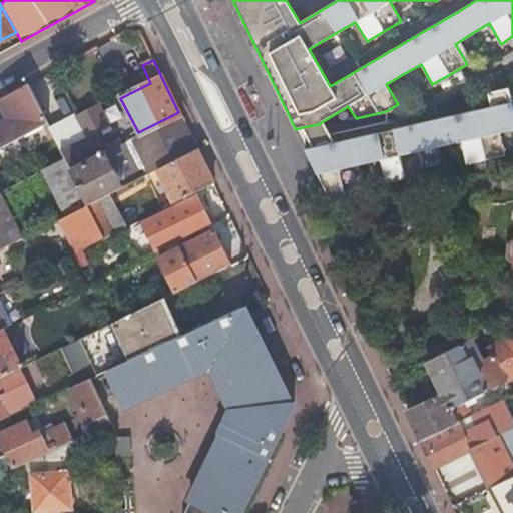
[(0,122),(0,149),(47,126),(26,86),(0,100),(0,108),(6,120),(0,122)]
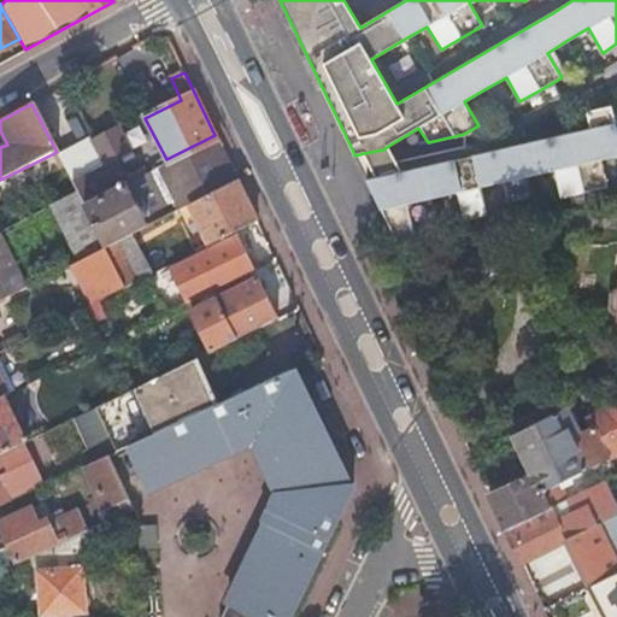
[(591,130),(566,135),(580,194),(607,188),(600,160),(616,156),(616,133),(611,106),(587,112),(591,130)]
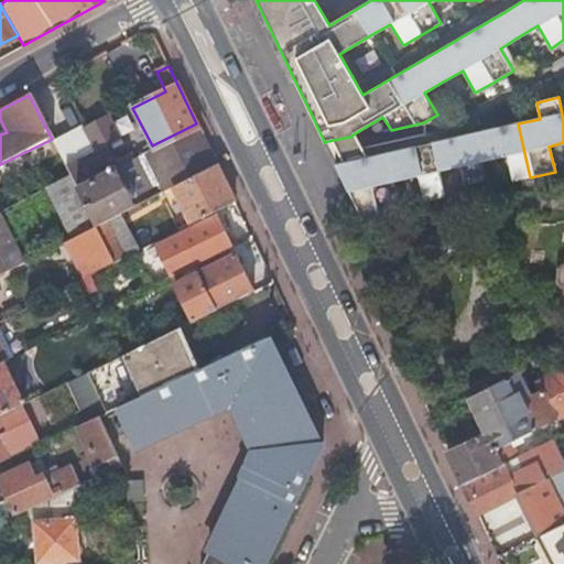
[(134,208),(164,193),(147,155),(132,163),(116,171),(112,164),(105,148),(118,142),(106,118),(82,130),(94,154),(66,167),(72,177),(96,227),(125,213),(134,208)]
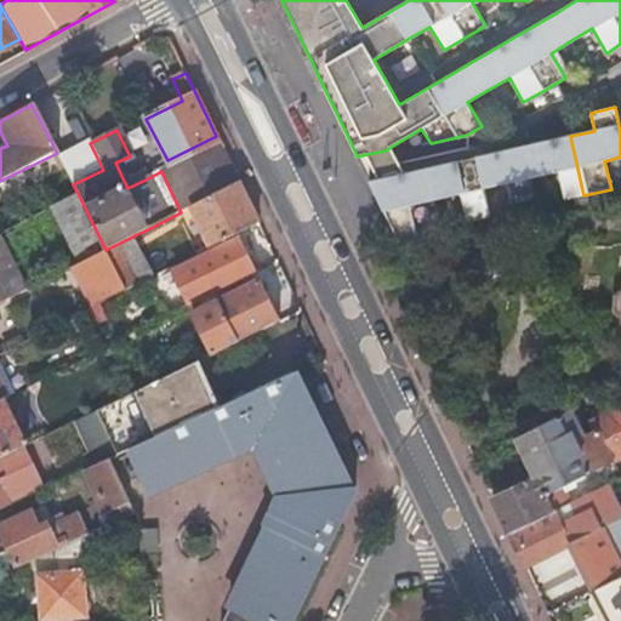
[(161,171),(181,212),(189,208),(239,183),(216,136),(167,160),(158,165),(161,171)]
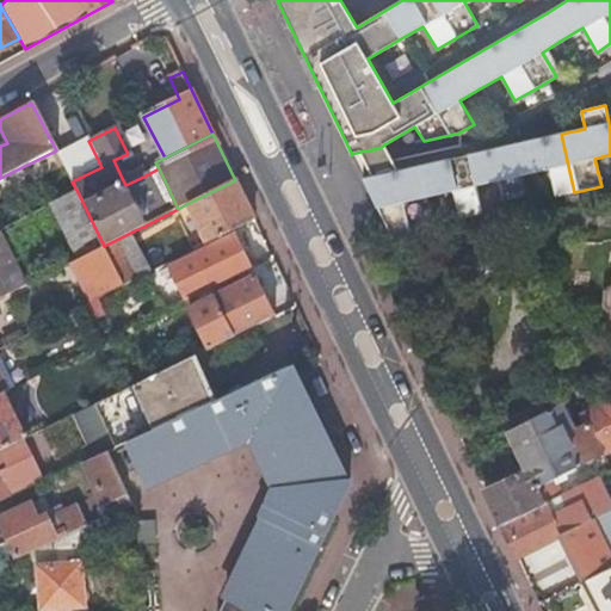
[(372,177),(363,178),(394,242),(413,246),(402,202),(452,191),(458,218),(505,208),(499,180),(548,170),(554,196),(574,192),(561,134),(397,171),(372,177)]
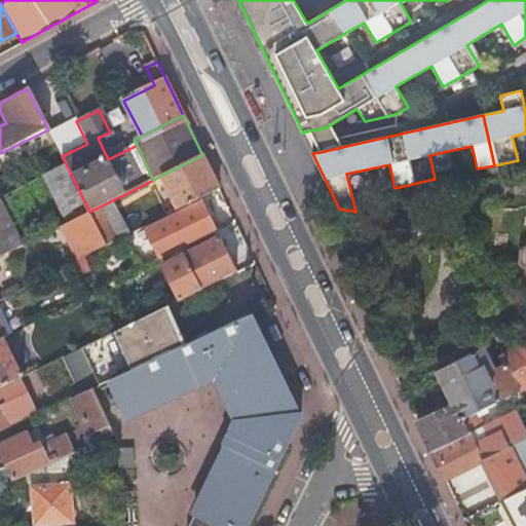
[(87,144),(76,121),(75,120),(49,133),(62,156),(87,144)]
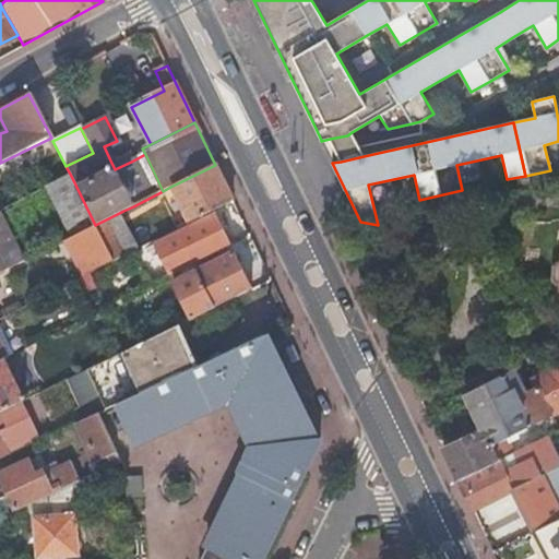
[(347,135),(330,139),(341,162),(364,156),(352,132),(347,135)]
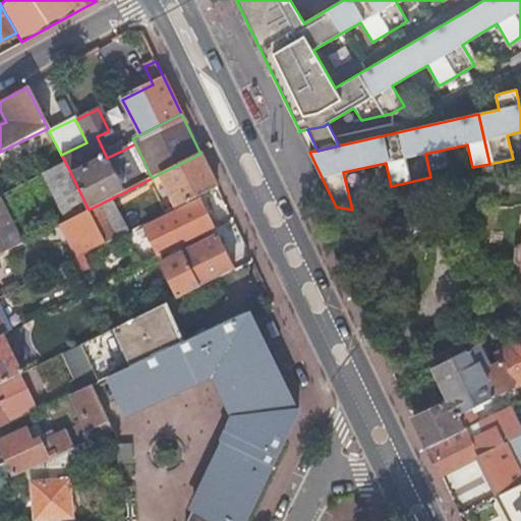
[(307,129),(299,131),(309,152),(317,151),(307,129)]
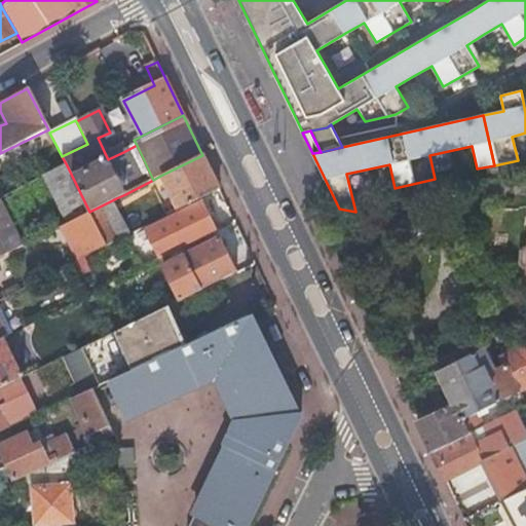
[(108,159),(123,152),(120,146),(105,153),(108,159)]
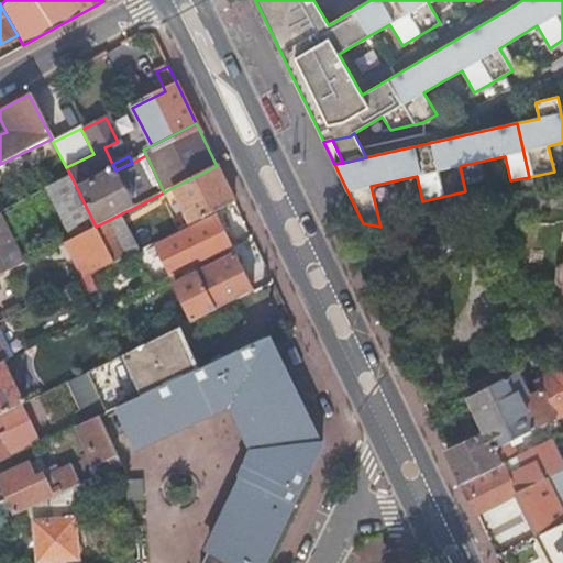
[(234,203),(217,166),(172,188),(191,225),(214,213),(234,203)]
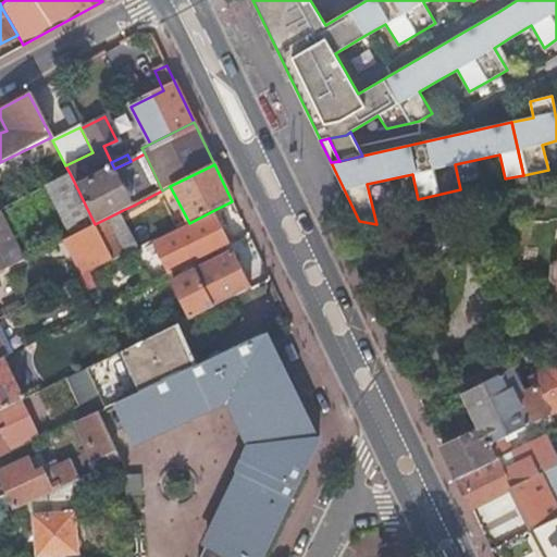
[(47,188),(71,236),(95,224),(71,175),(47,188)]
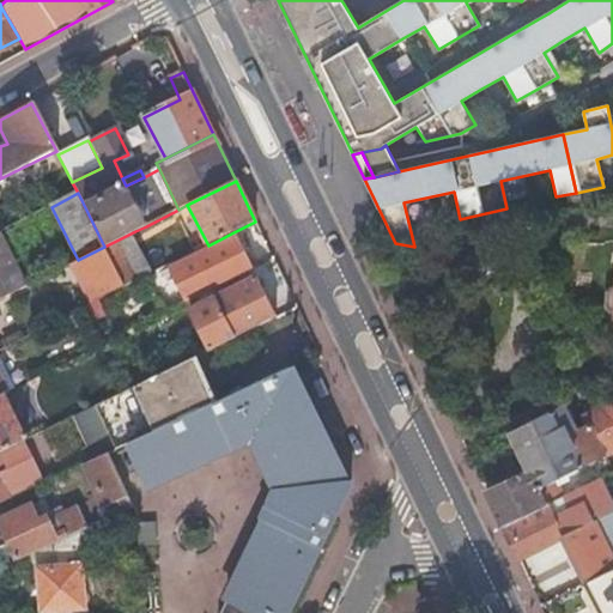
[(156,272),(135,231),(104,247),(125,287),(156,272)]
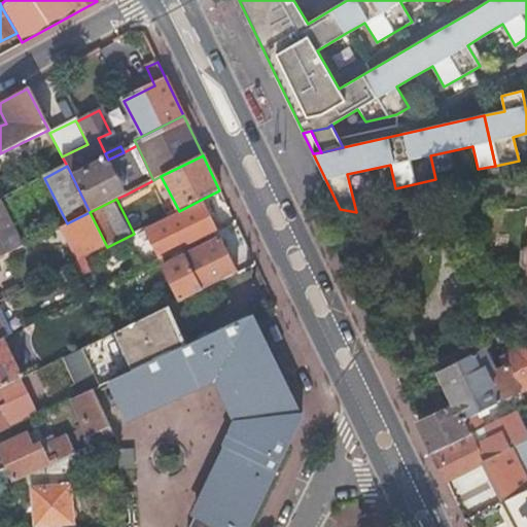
[(0,257),(23,246),(0,201),(0,257)]
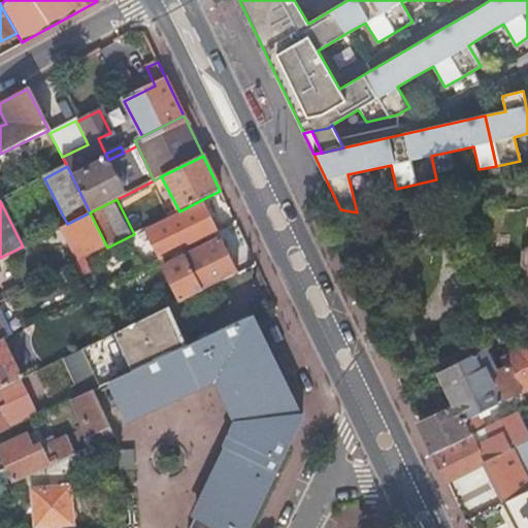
[(166,260),(221,233),(206,203),(151,230),(166,260)]
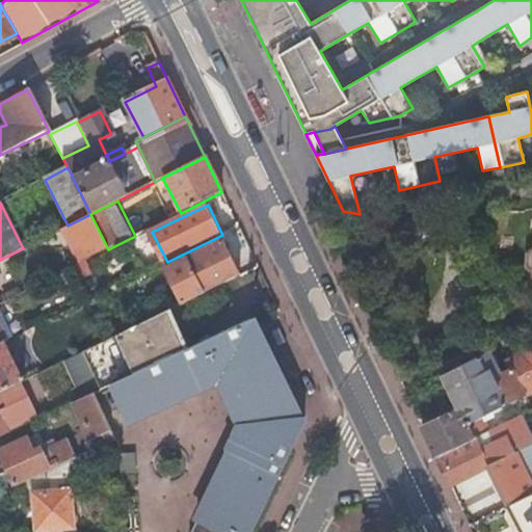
[(181,307),(241,278),(222,242),(165,271),(181,307)]
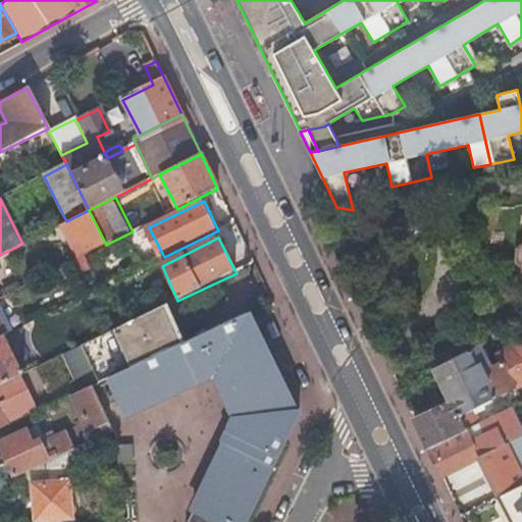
[(87,255),(76,261),(83,274),(94,269),(87,255)]
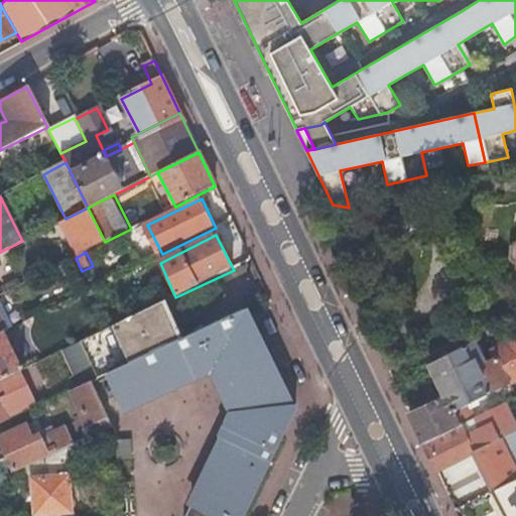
[(131,364),(186,339),(168,301),(125,321),(113,328),(131,364)]
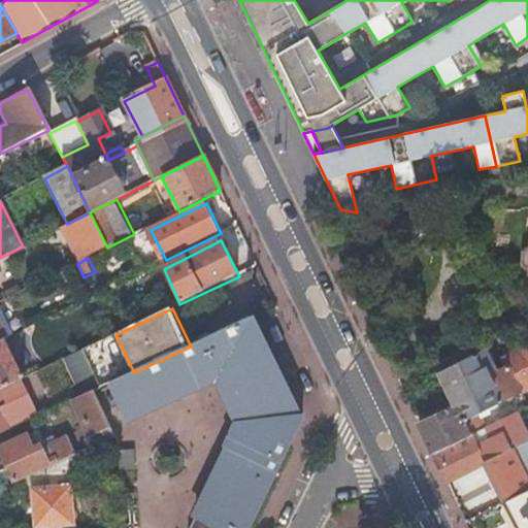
[(134,372),(114,382),(132,419),(217,381),(239,427),(190,527),(250,527),(289,448),(282,444),(293,421),(302,420),(253,318),(191,347),(134,372)]
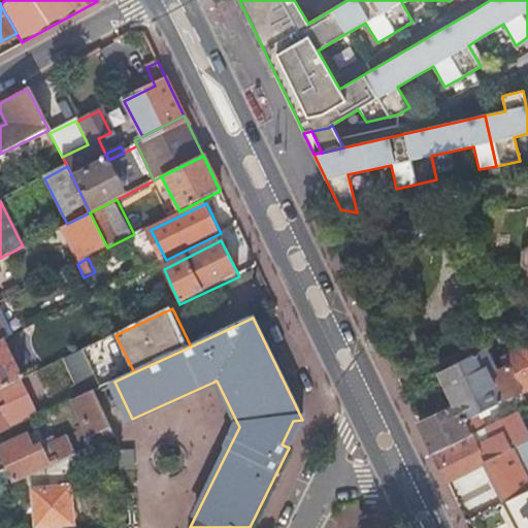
[(24,378),(5,339),(0,341),(0,390),(20,381),(24,378)]
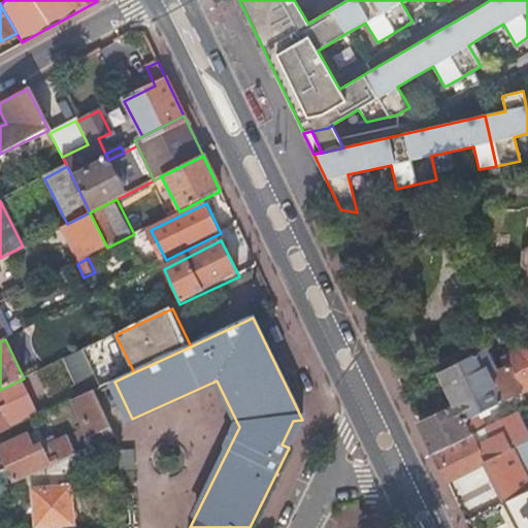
[(527,344),(502,359),(502,367),(495,370),(493,365),(490,367),(488,371),(485,365),(494,360),(491,355),(482,359),(479,353),(436,373),(453,405),(418,424),(432,454),(470,436),(472,434),(485,429),(477,415),(527,388),(527,344)]
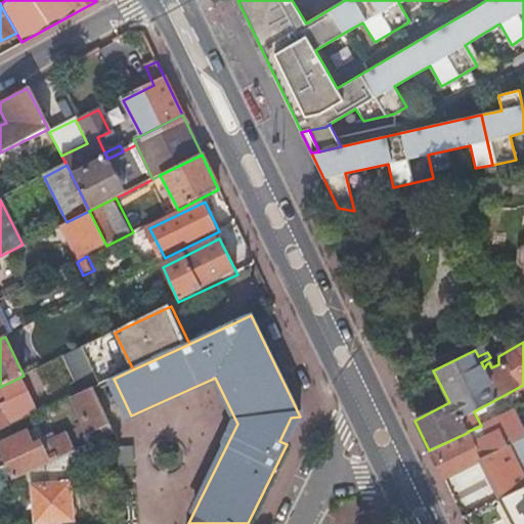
[(19,378),(0,387),(0,430),(8,427),(13,425),(13,423),(36,411),(19,378)]
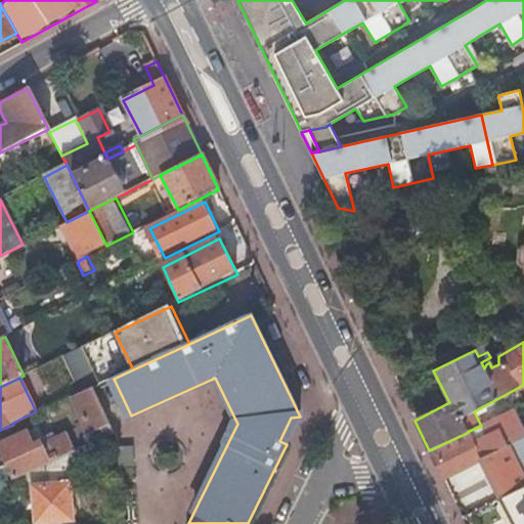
[(111,428),(93,388),(74,397),(81,412),(90,432),(95,442),(114,433),(111,428)]
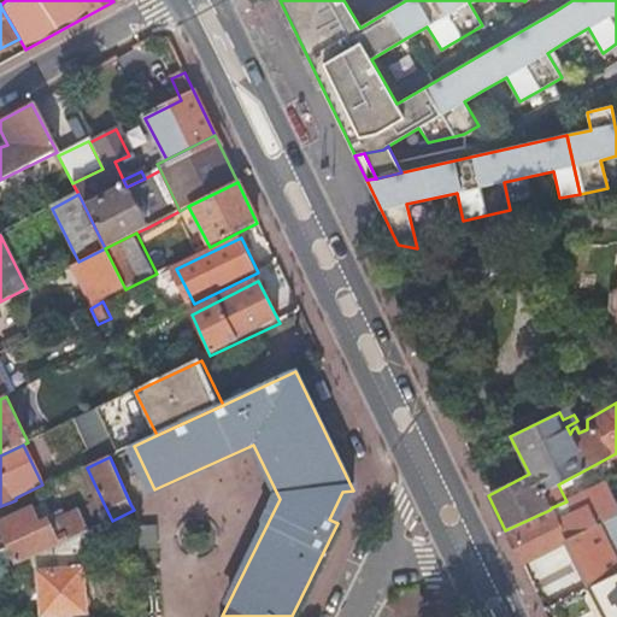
[(95,486),(87,468),(81,470),(89,488),(95,486)]
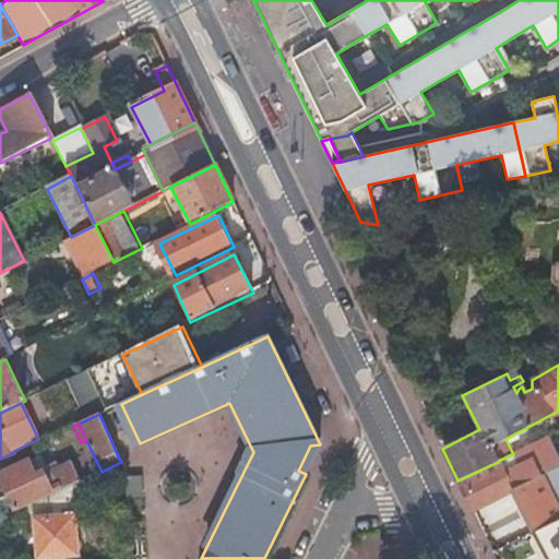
[(528,451),(542,476),(543,476),(552,472),(558,467),(558,461),(549,440),(528,451)]
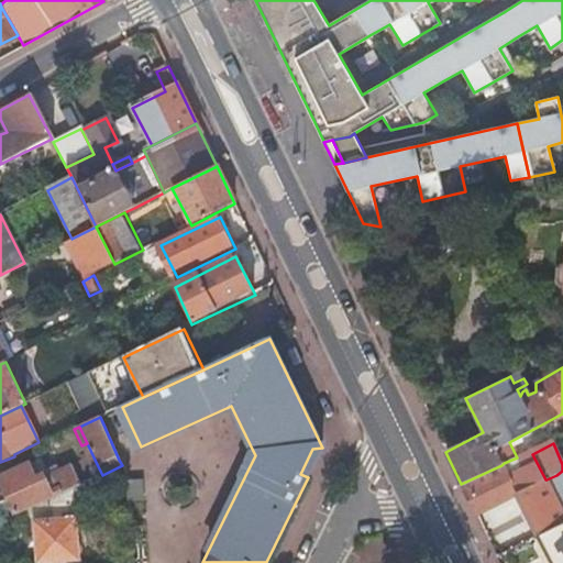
[(505,499),(517,494),(519,493),(536,484),(545,479),(532,454),(531,451),(526,453),(517,457),(504,463),(501,465),(461,484),(475,514),(505,499)]
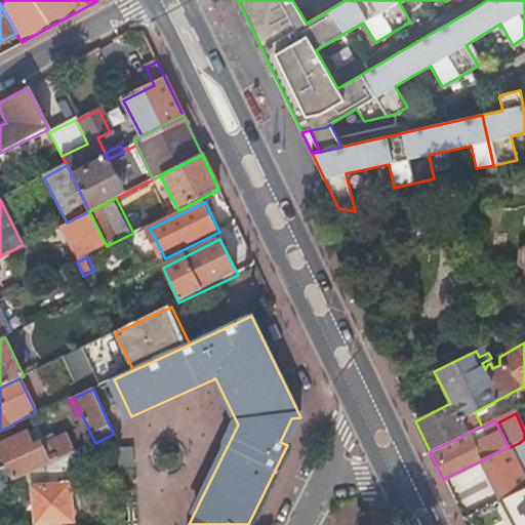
[(95,443),(90,433),(85,436),(89,446),(95,443)]
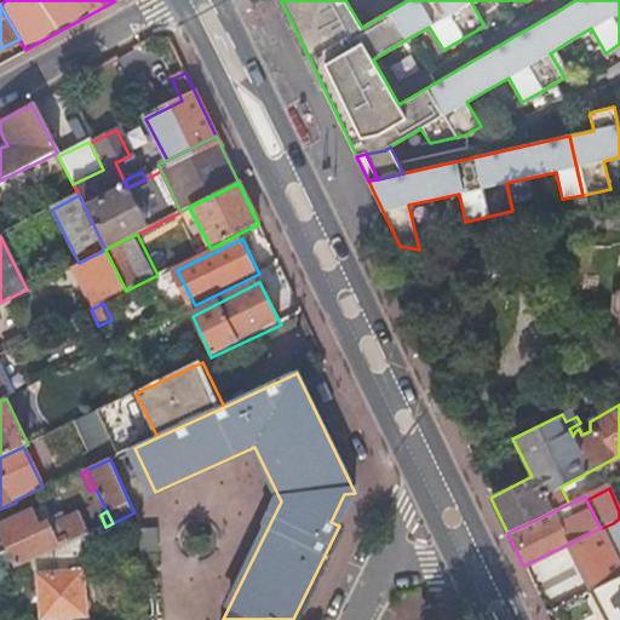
[(0,550),(7,546),(18,568),(36,558),(81,538),(82,537),(89,534),(82,522),(79,512),(38,532),(29,514),(0,527),(0,550)]
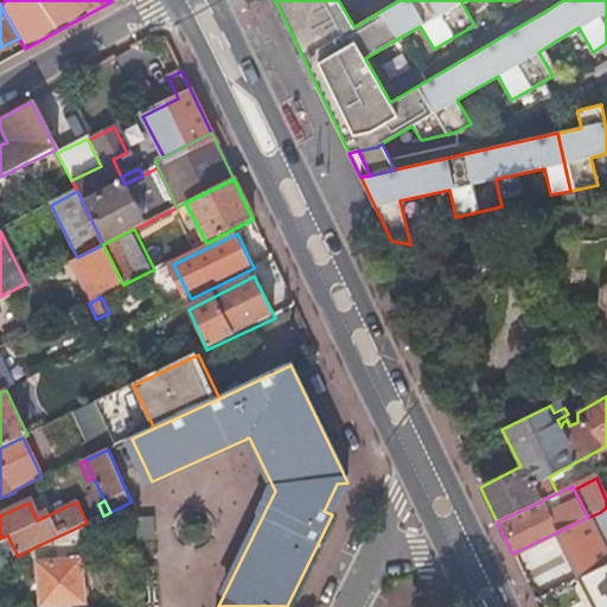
[(93,521),(96,518),(90,506),(81,511),(87,523),(93,521)]
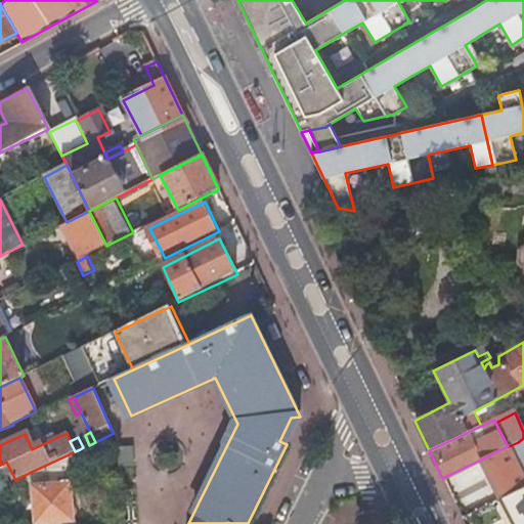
[(481,460),(499,498),(523,487),(523,477),(521,472),(517,464),(509,446),(508,446),(498,450),(483,459),(481,460)]
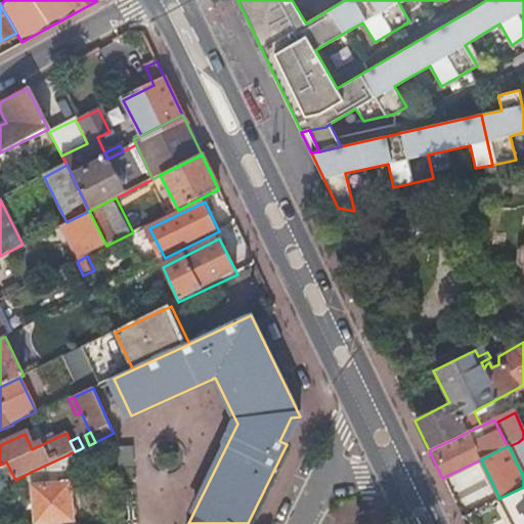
[(85,460),(80,449),(75,451),(70,453),(75,465),(85,460)]
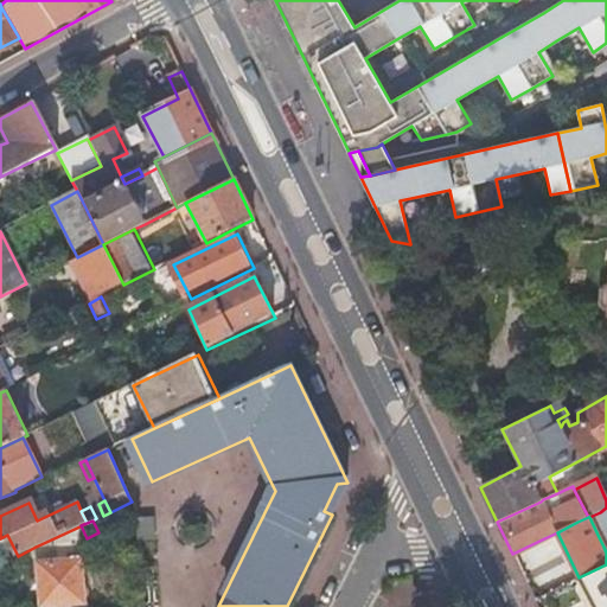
[(80,526),(36,547),(42,606),(88,604),(80,526)]
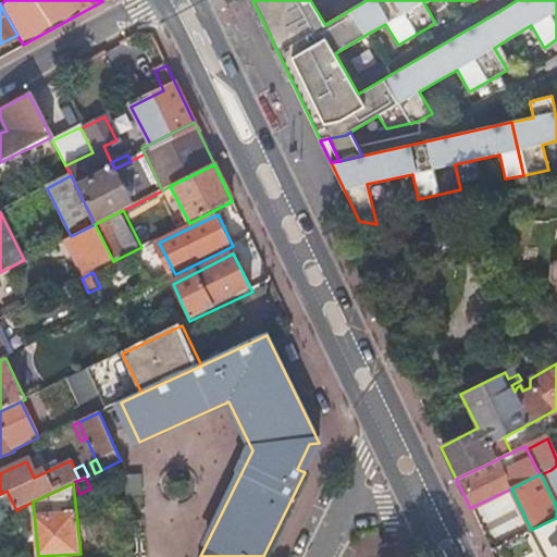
[(470,508),(478,523),(507,509),(499,494),(470,508)]
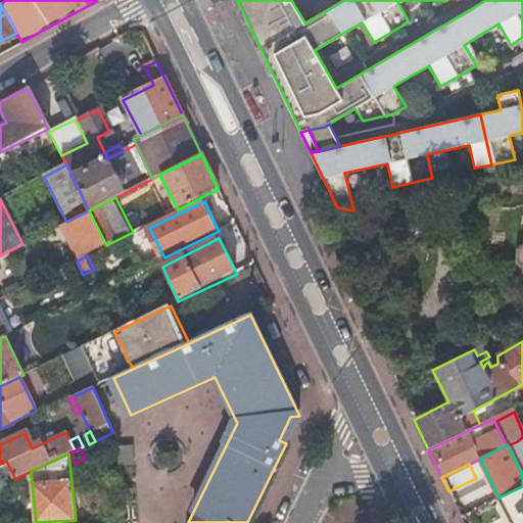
[(522,522),(522,486),(498,497),(511,522),(522,522)]
